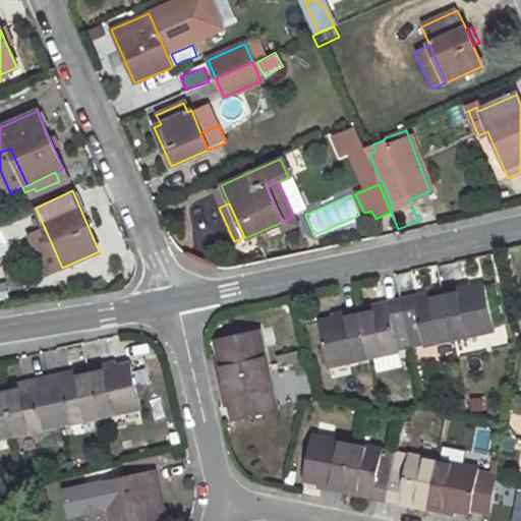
[(0,256),(14,250),(5,228),(0,229),(0,256)]
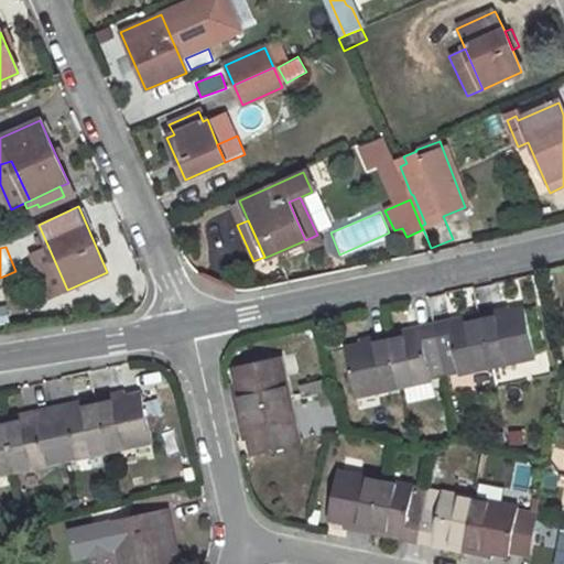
[(496,311),(480,314),(481,320),(492,367),(537,357),(527,308),(510,313),(497,316),(496,311)]
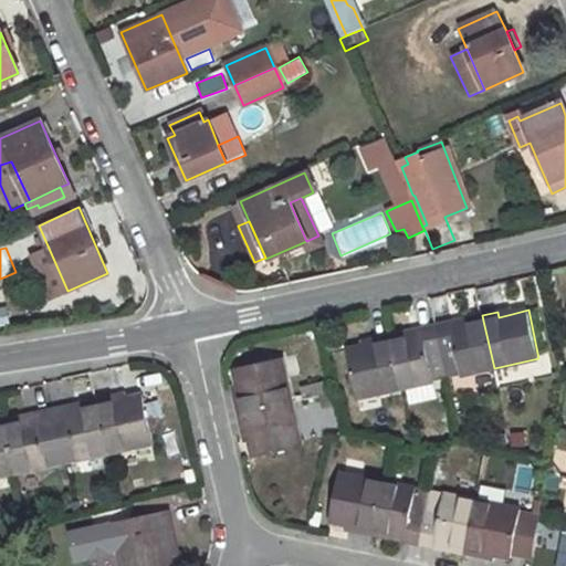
[(482,315),(452,322),(454,327),(483,321),(482,315)]
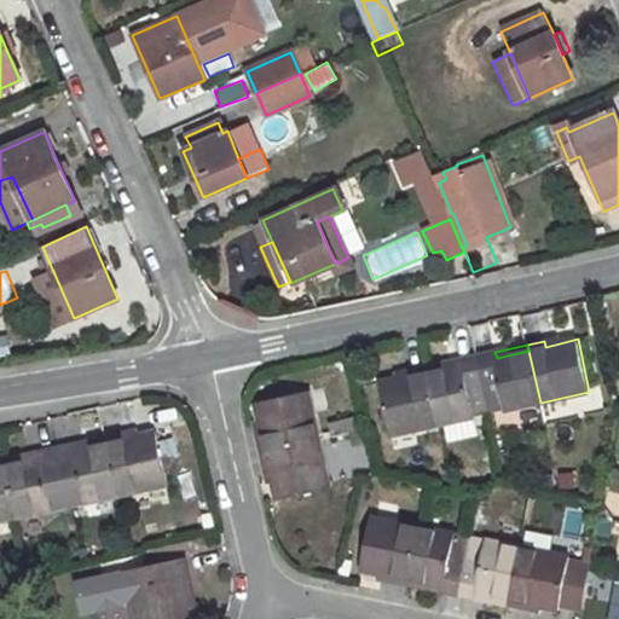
[(495,352),(478,357),(491,414),(541,403),(528,351),(497,358),(495,352)]
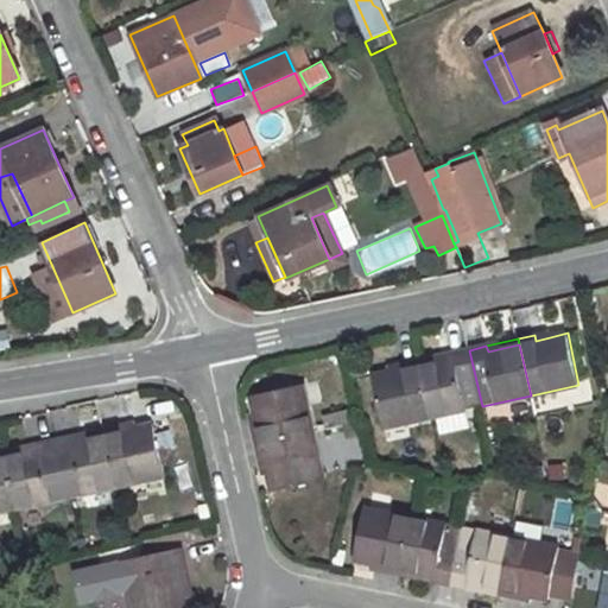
[(454,359),(420,367),(432,418),(482,406),(469,350),(454,353),(454,359)]
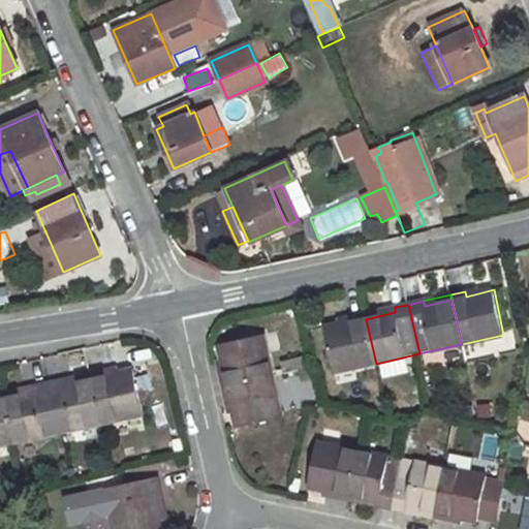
[(395,307),(365,314),(366,319),(395,312),(395,307)]
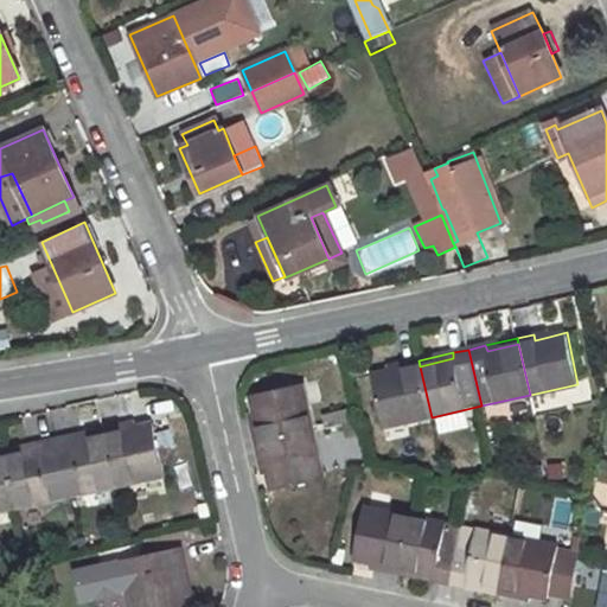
[(404,370),(372,376),(384,428),(432,417),(420,366),(419,360),(402,364),(404,370)]
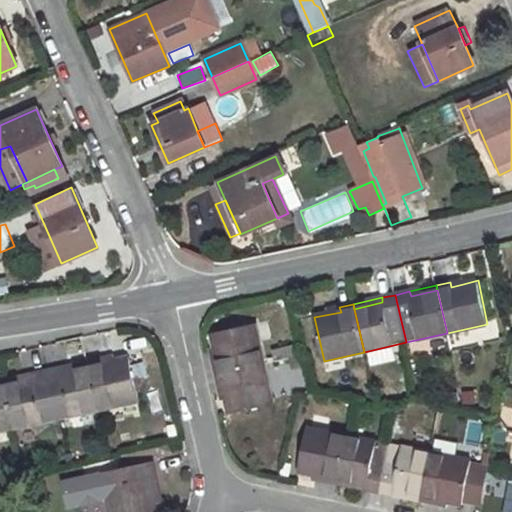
[(255,324),(212,334),(215,348),(218,359),(213,361),(216,376),(265,365),(255,324)]
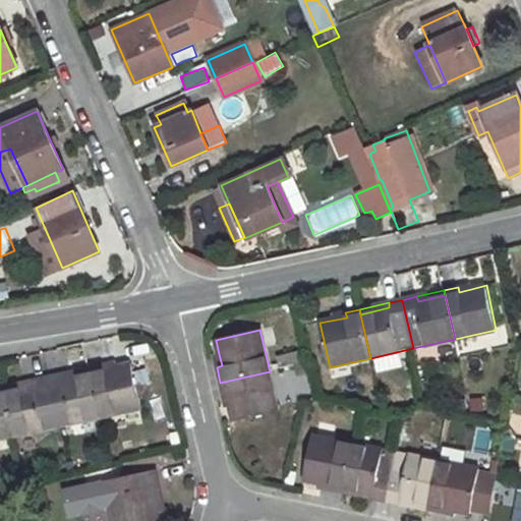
[(219,354),(214,355),(217,367),(222,365),(219,354)]
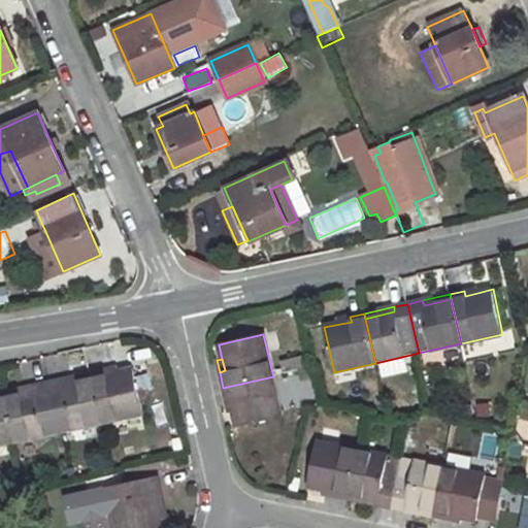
[(103,370),(89,373),(90,377),(99,423),(143,414),(133,369),(117,372),(104,374),(103,370)]
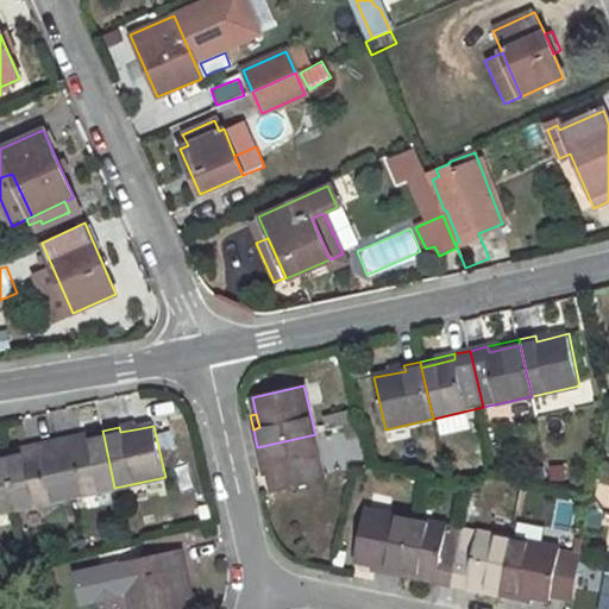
[(102,431),(73,437),(74,443),(104,435),(102,431)]
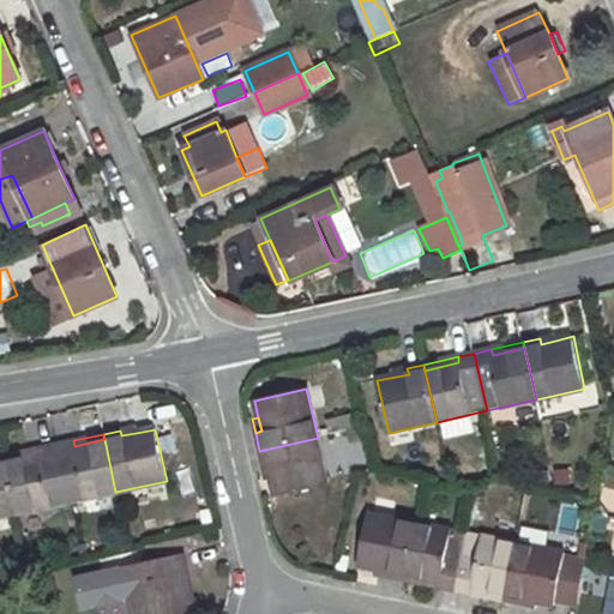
[(318,438),(259,451),(263,467),(269,464),(272,480),(275,497),(329,483),(318,438)]
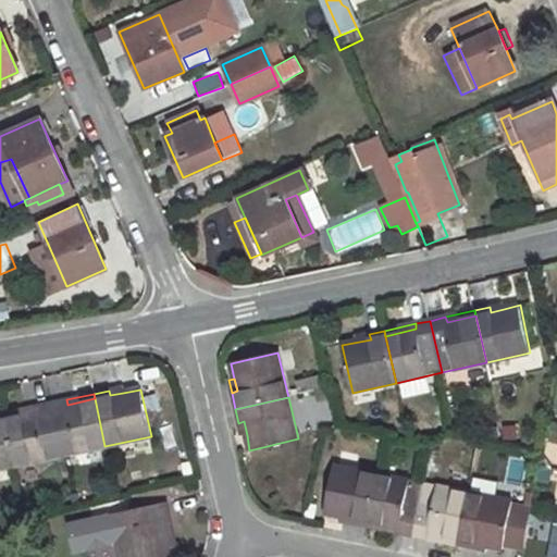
[(66,399),(50,403),(61,456),(104,446),(95,398),(67,405),(66,399)]
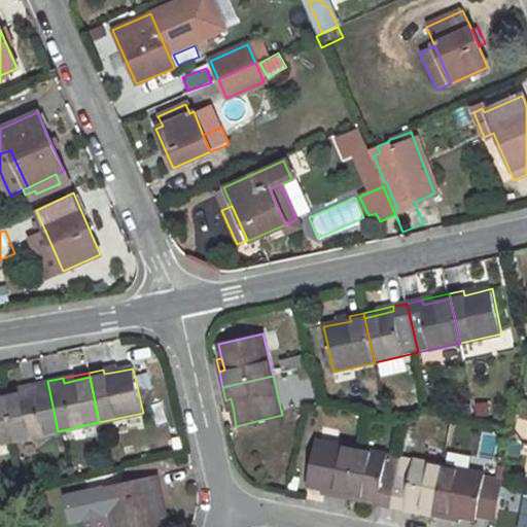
[(47,381),(33,384),(34,389),(6,394),(15,441),(58,431),(47,381)]
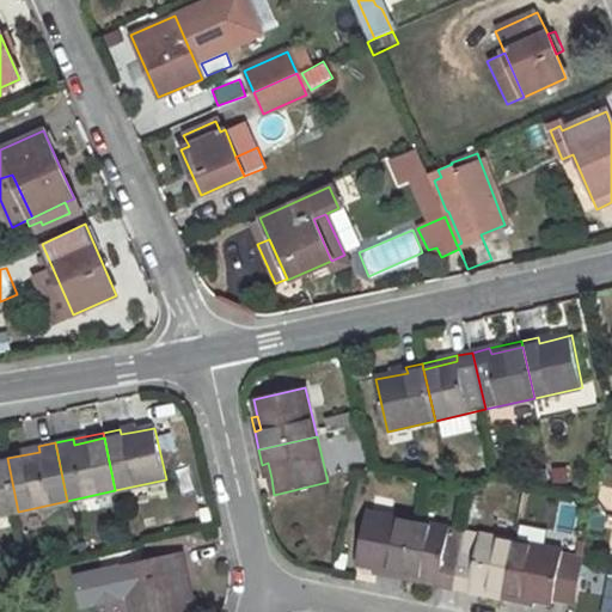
[(38,446),(6,453),(7,458),(40,452),(38,446)]
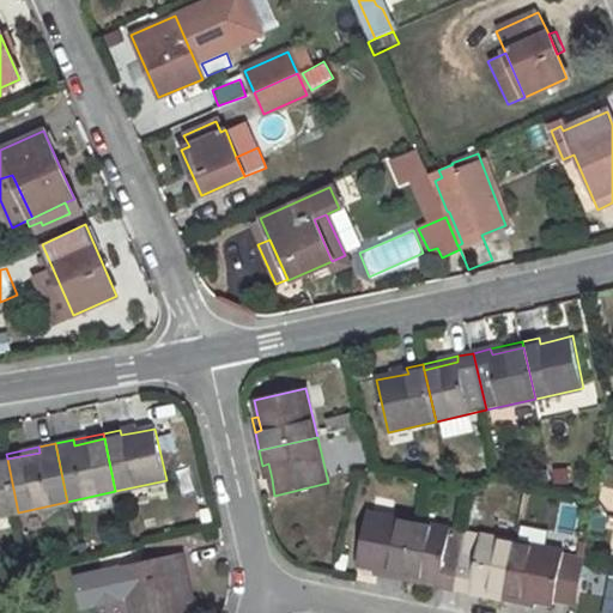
[(0,515),(18,513),(7,459),(6,454),(0,454),(0,515)]
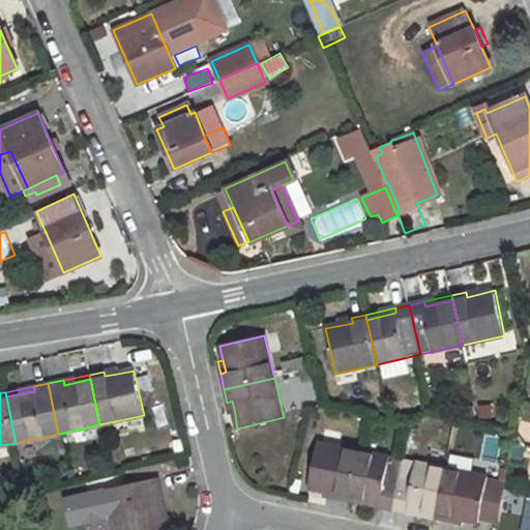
[(232,401),(227,403),(229,415),(235,414),(232,401)]
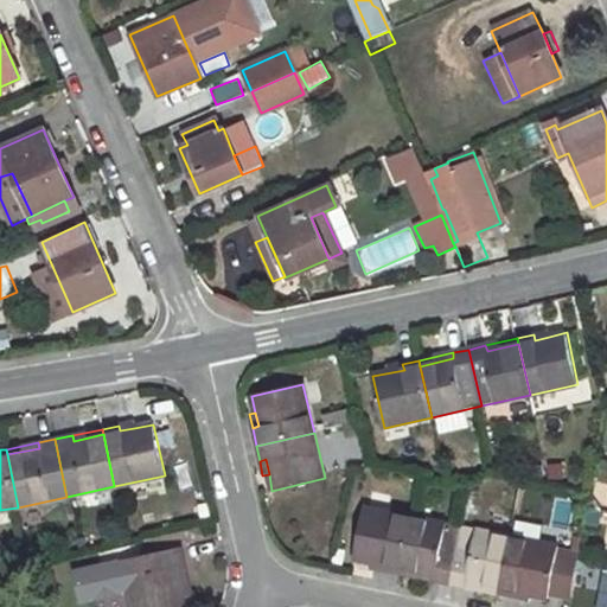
[(364,508),(353,560),(371,562),(385,566),(384,570),(401,573),(401,569),(411,516),(364,508)]
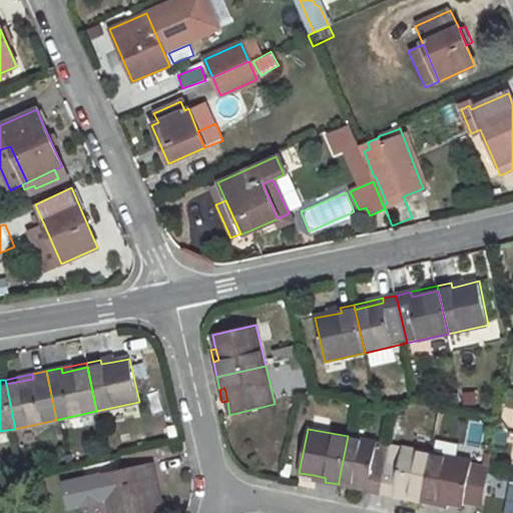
[(369,487),(368,490),(380,493),(387,462),(375,460),(378,442),(348,436),(339,481),(369,487)]
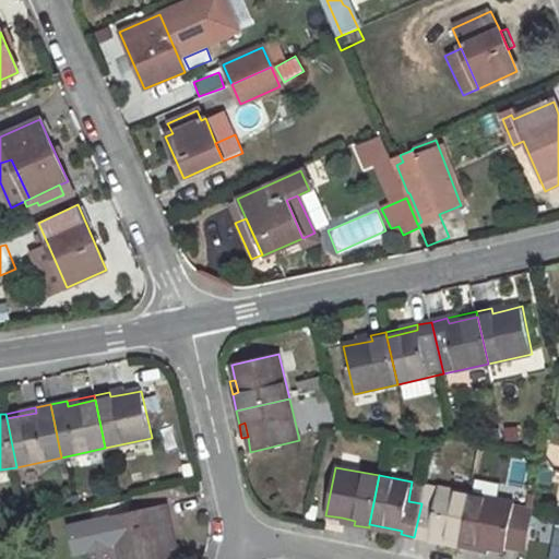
[(421,503),(414,537),(429,540),(430,535),(462,543),(471,495),(439,488),(436,506),(421,503)]
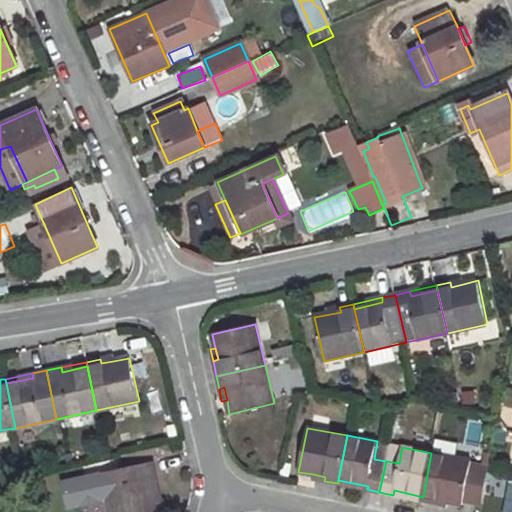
[(488,469),(471,465),(472,461),(431,453),(423,497),(422,501),(436,504),(436,499),(448,502),(463,505),(463,502),(481,506),(488,469)]
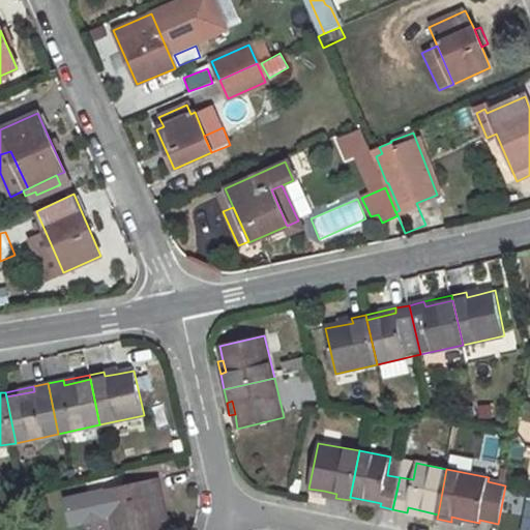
[(157,477),(107,490),(115,529),(162,529),(160,520),(154,495),(160,494),(157,477)]
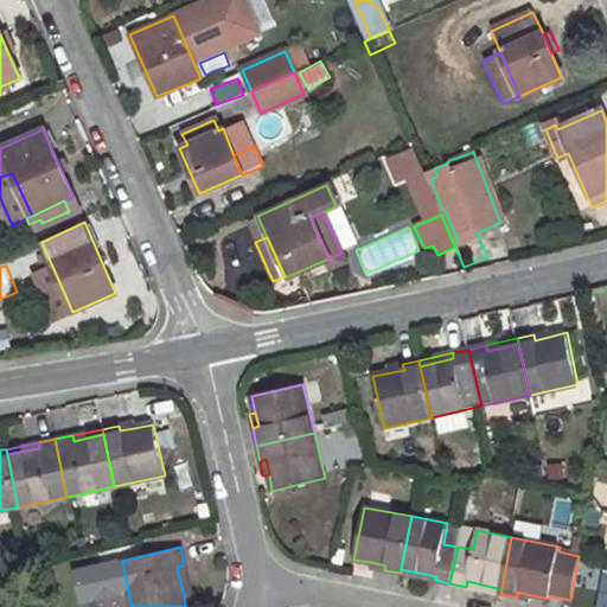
[(184,566),(177,567),(184,595),(191,594),(184,566)]
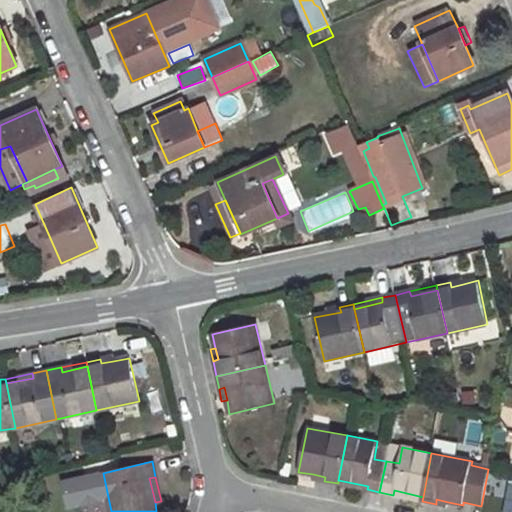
[(338,480),(338,483),(367,489),(368,486),(338,480)]
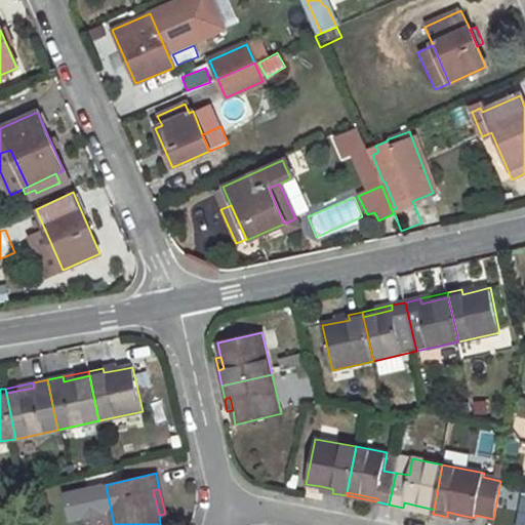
[(404,502),(403,508),(433,514),(434,510),(404,502)]
